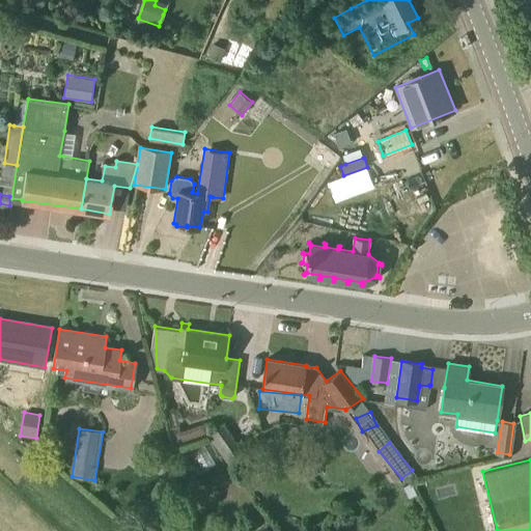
[(275,530),(269,522),(255,530),(275,530)]
